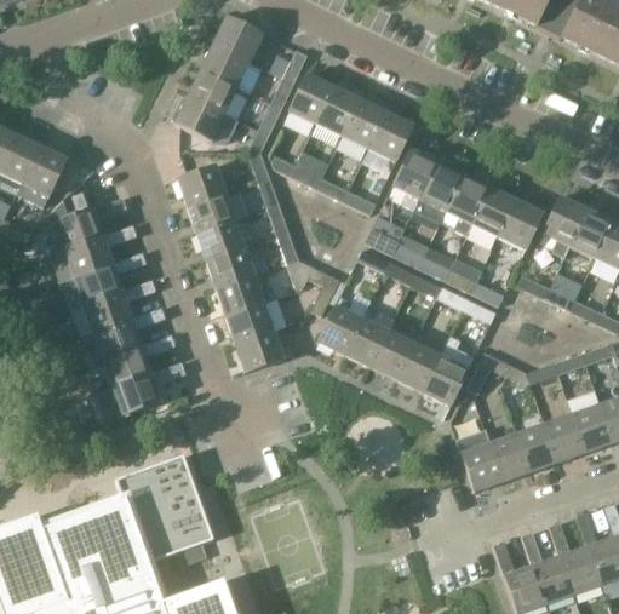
[(493,0),(492,3),(514,13),(520,0),(493,0)]
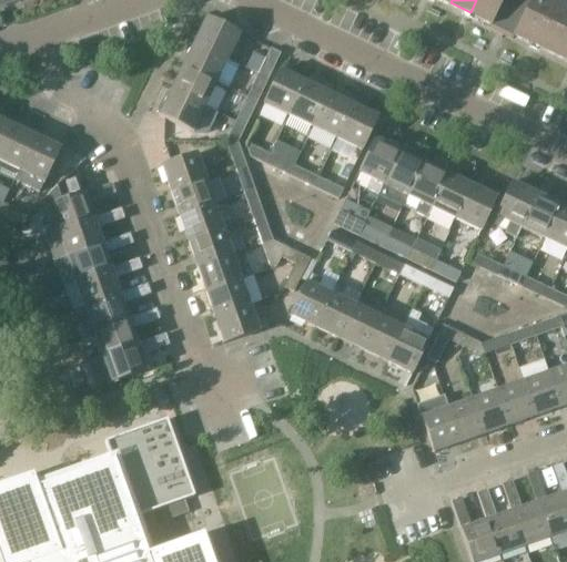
[(476,0),(471,12),(492,22),(502,0),(476,0)]
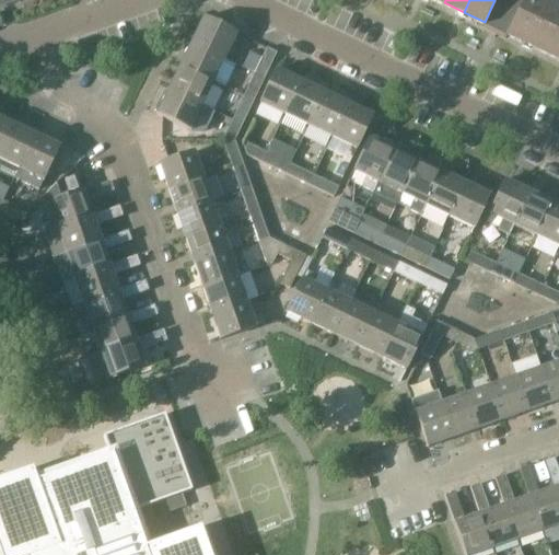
[(495,0),(485,22),(482,25),(505,35),(507,33),(522,0),(495,0)]
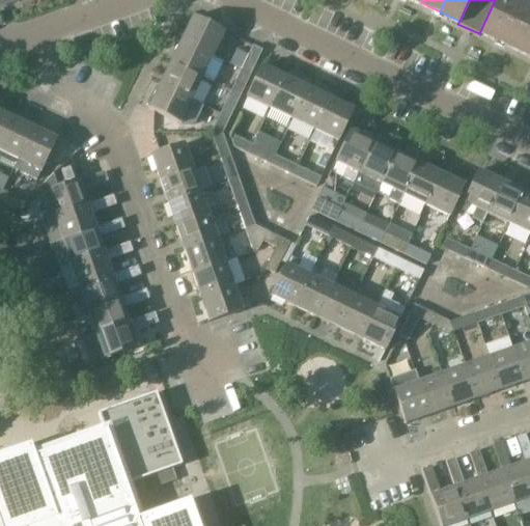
[(495,0),(480,31),(501,40),(521,0),(495,0)]
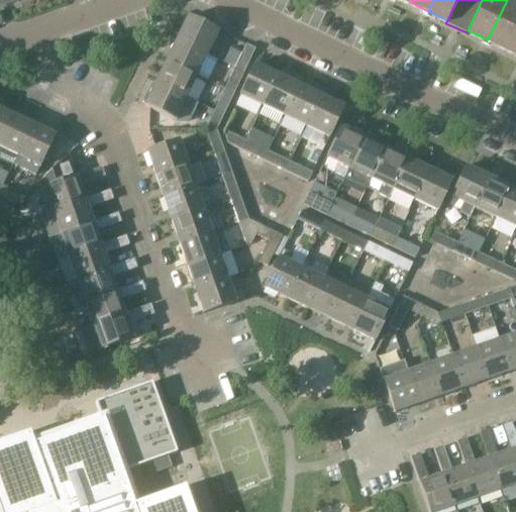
[(488,39),(507,49),(515,30),(515,2),(512,0),(507,0),(488,39)]
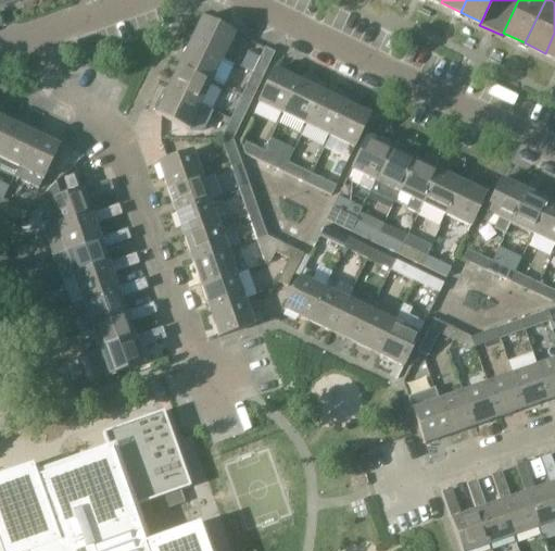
[(202,15),(191,38),(224,54),(236,30),(202,15)]
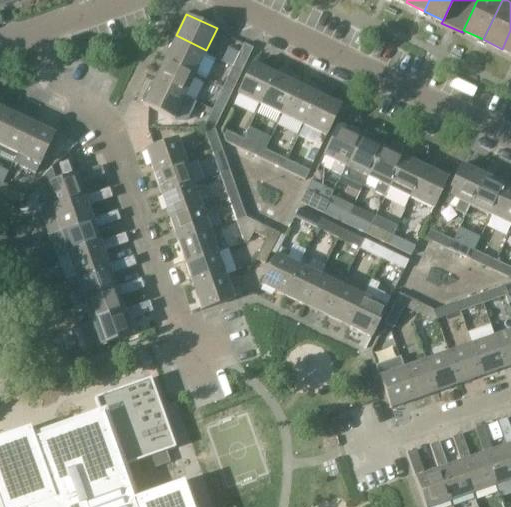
[(510,30),(502,49),(510,53),(510,30)]
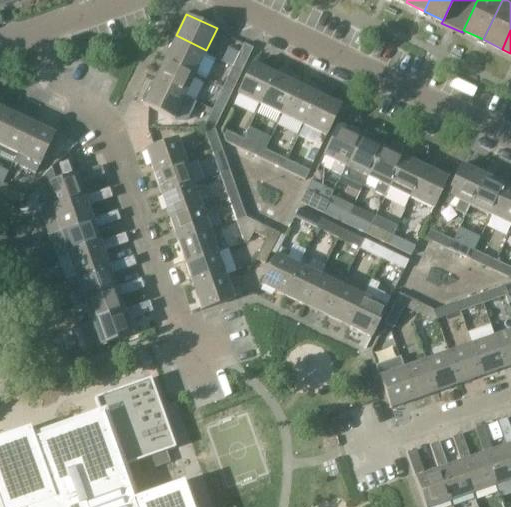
[(176,35),(165,58),(196,72),(206,50),(176,35)]
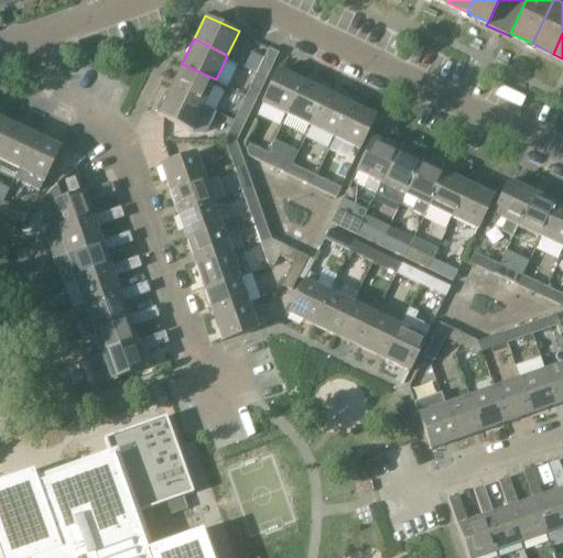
[(258,70),(268,74),(279,50),(269,45),(258,70)]
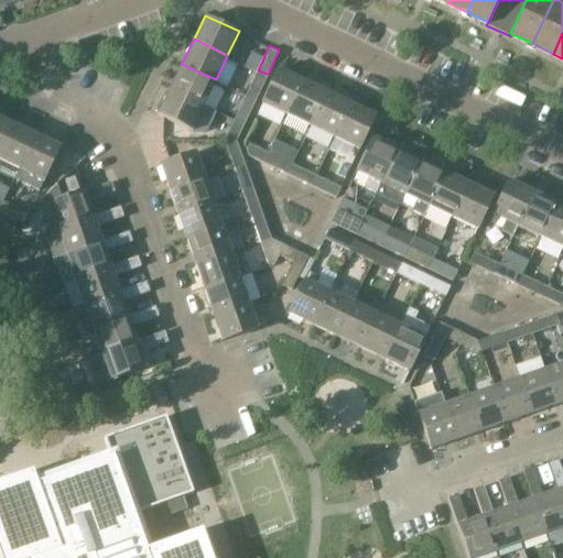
[(182,64),(171,87),(204,104),(216,79),(182,64)]
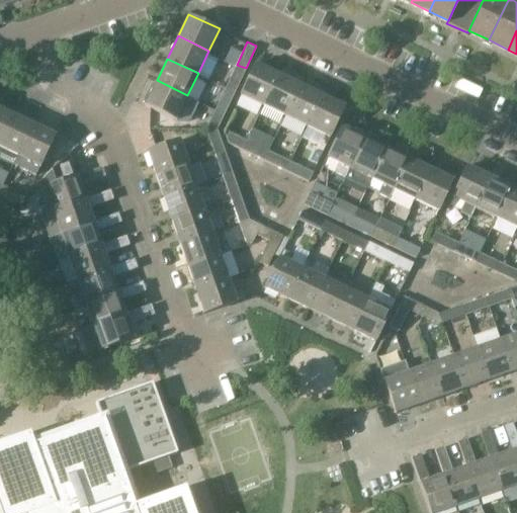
[(241,92),(264,103),(279,73),(256,62),(241,92)]
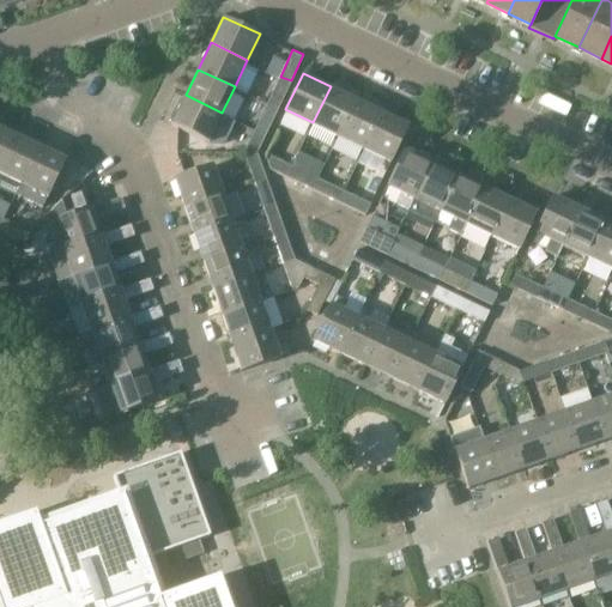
[(267,102),(278,108),(291,80),(280,77),(267,102)]
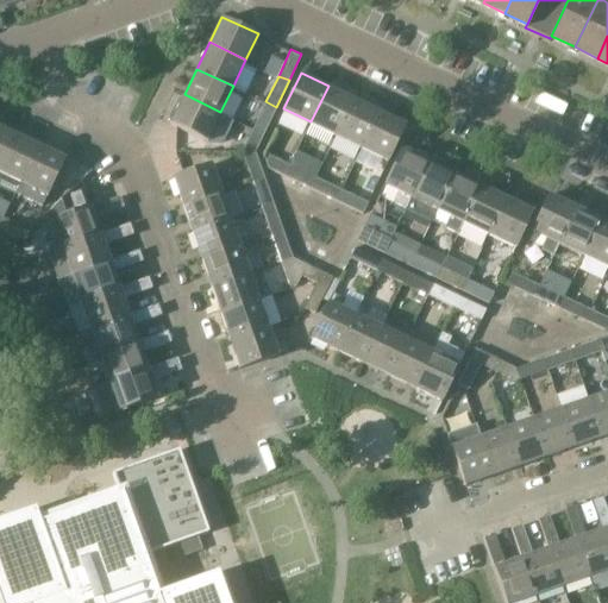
[(311,121),(337,133),(353,98),(328,86),(311,121)]
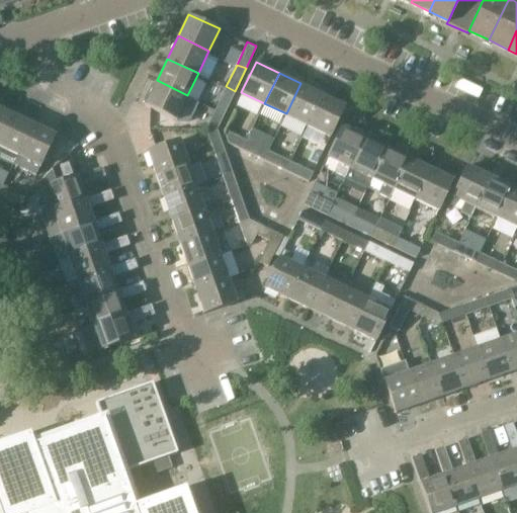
[(152,91),(146,103),(176,117),(187,95),(157,80),(152,80),(148,88),(152,91)]
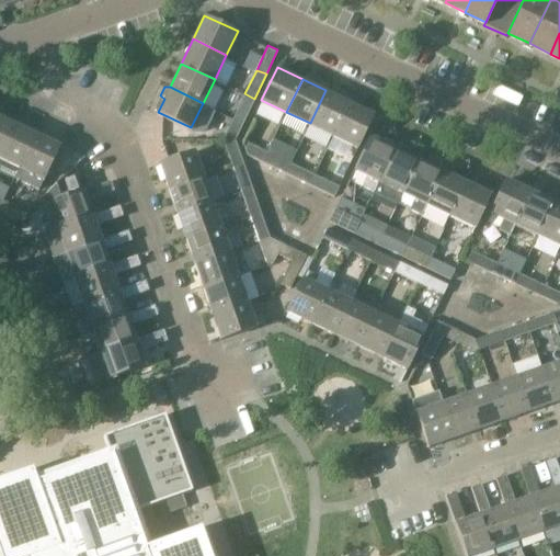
[(310,123),(333,135),(350,101),(326,90),(310,123)]
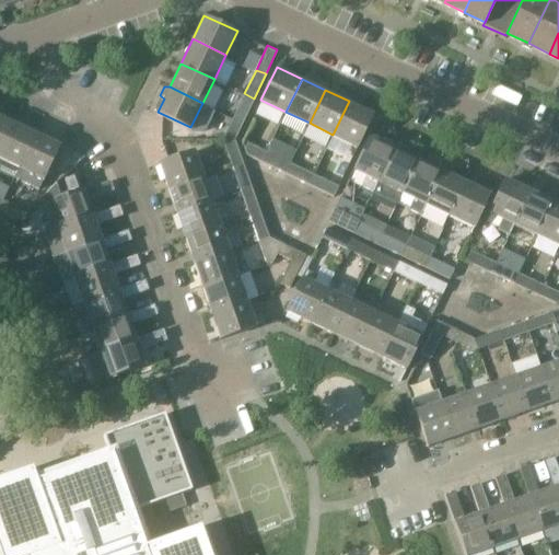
[(233,117),(243,122),(254,99),(244,93),(233,117)]
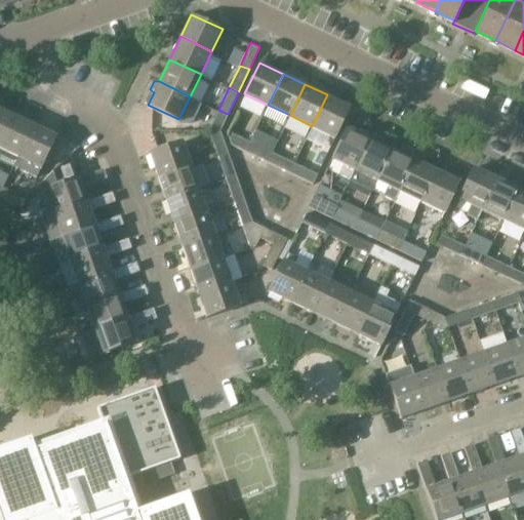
[(327,94),(312,126),(335,136),(350,106),(327,94)]
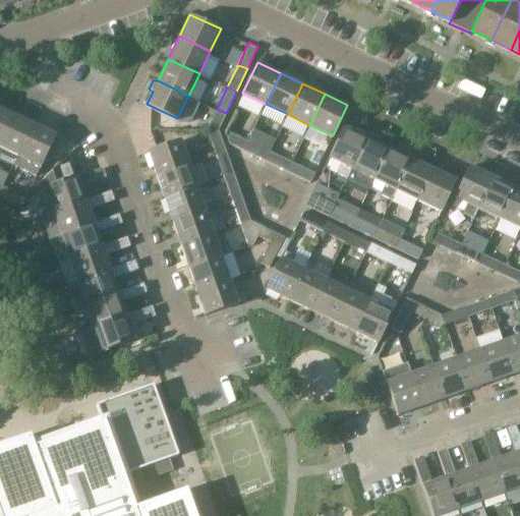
[(0,135),(11,112),(0,106),(0,135)]
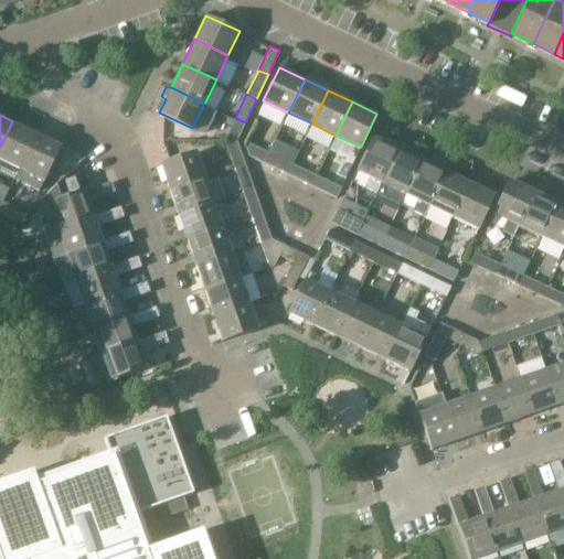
[(225,138),(237,139),(245,122),(235,118),(225,138)]
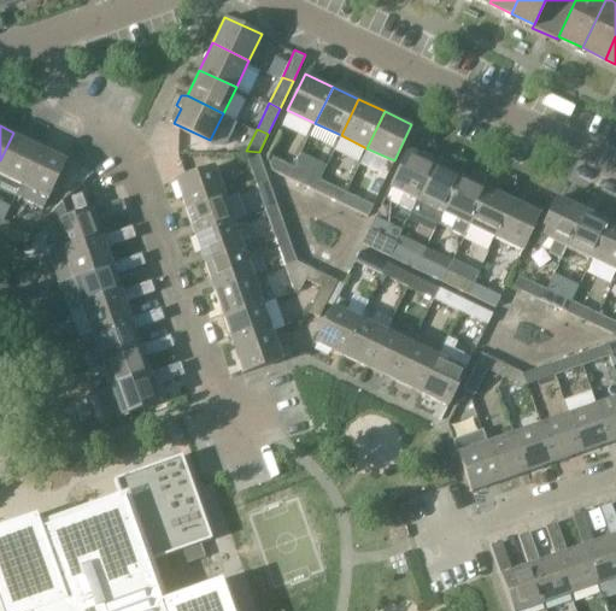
[(0,160),(0,170),(22,181),(40,145),(13,133),(0,160)]
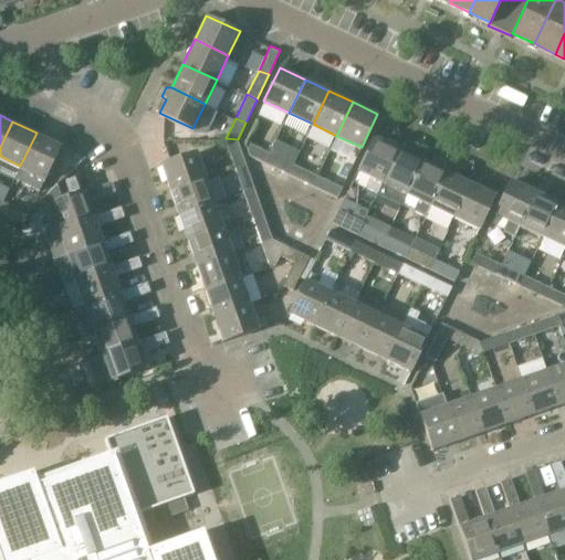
[(37,133),(20,166),(34,172),(30,181),(41,187),(61,145),(37,133)]
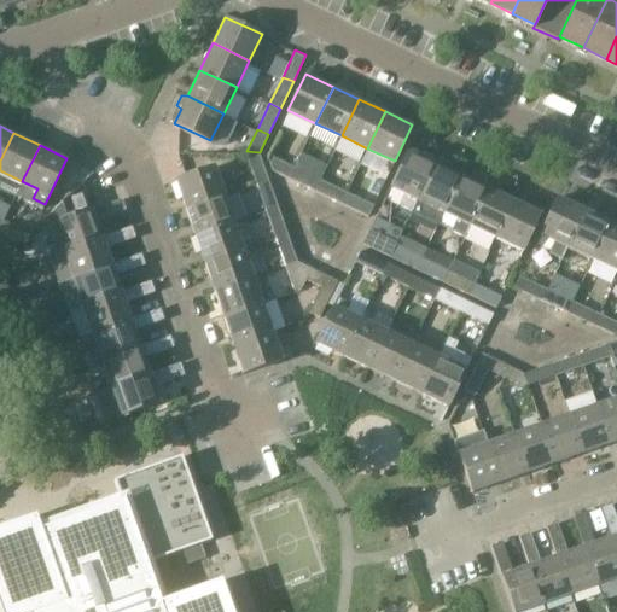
[(413,209),(419,198),(436,162),(436,161),(435,156),(424,150),(419,153),(408,149),(391,185),(407,192),(402,203),(413,209)]
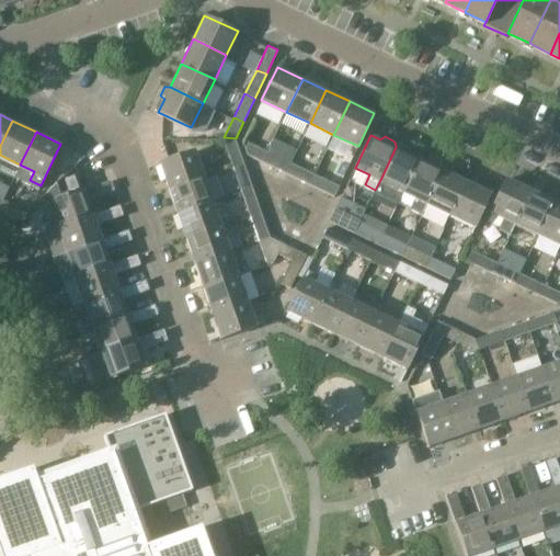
[(233,165),(243,161),(236,138),(224,137),(233,165)]
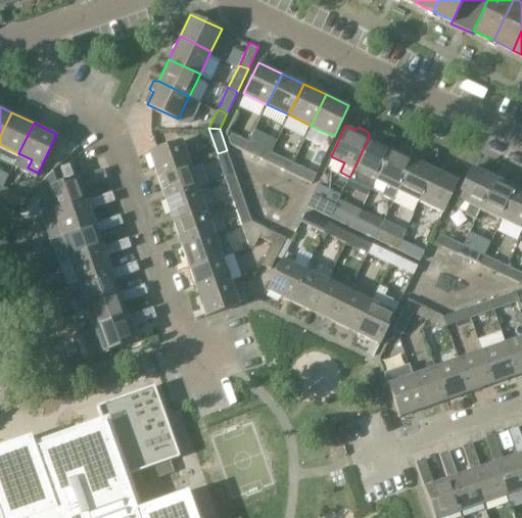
[(231,142),(245,149),(249,140),(230,130),(229,134),(231,142)]
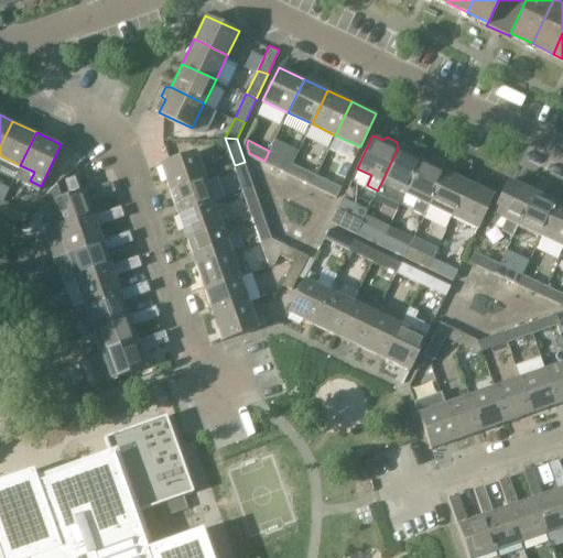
[(72,154),(77,161),(85,154),(79,148),(72,154)]
